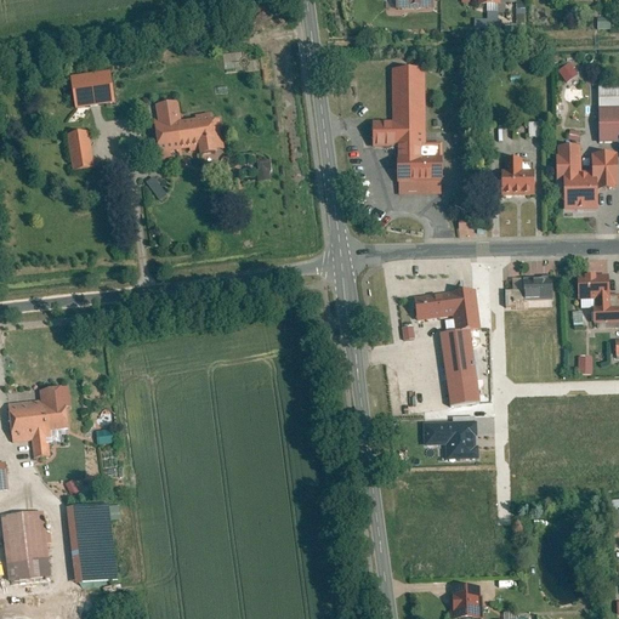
[(430,10),(429,0),(391,0),(392,11),(430,10)]
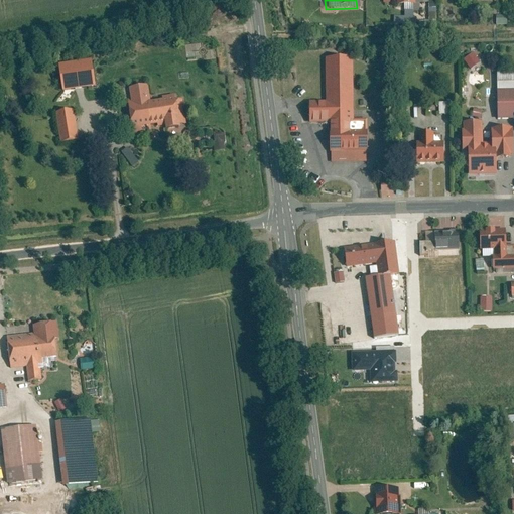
[(462,56),(468,67),(478,60),(472,50),(462,56)]
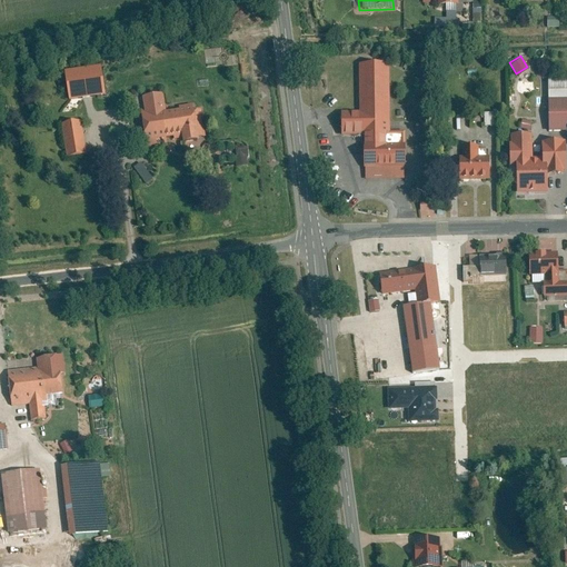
[(99,62),(65,67),(68,96),(103,90),(99,62)]
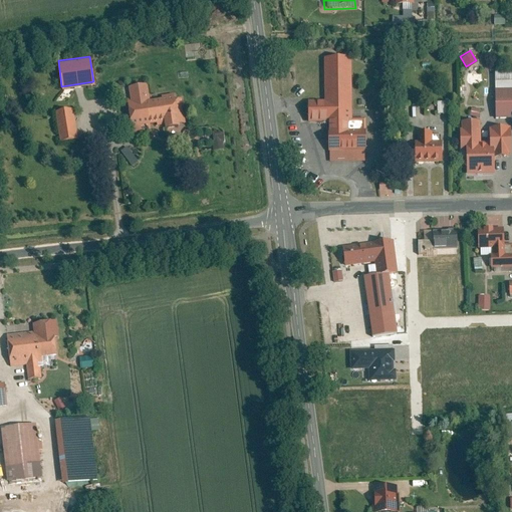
[(327,117),(345,116),(350,116),(348,57),(323,57),(325,101),(305,102),(305,111),(311,111),(311,117),(327,117)]
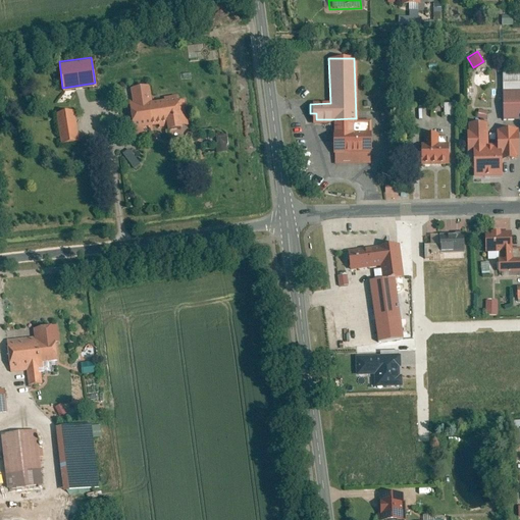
[(519,89),(519,71),(503,71),(503,89),(519,89)]
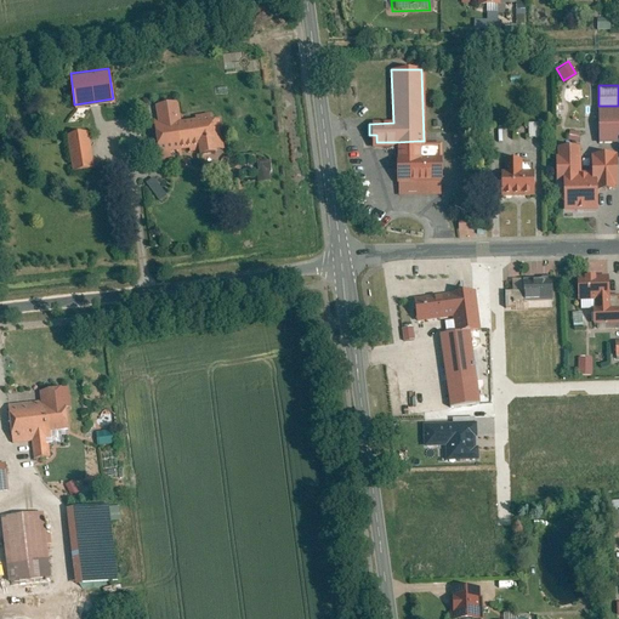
[(174,103),(153,107),(155,121),(151,121),(157,159),(194,153),(196,157),(214,154),(214,152),(223,151),(219,119),(208,120),(206,114),(192,115),(192,119),(177,121),(174,103)]
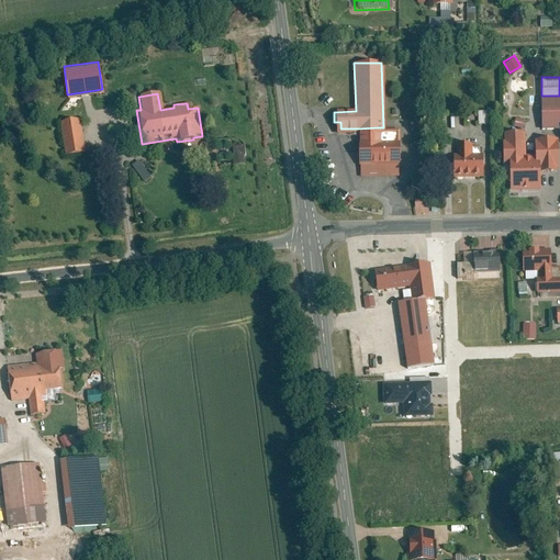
[(559,96),(541,96),(541,127),(559,126),(559,96)]
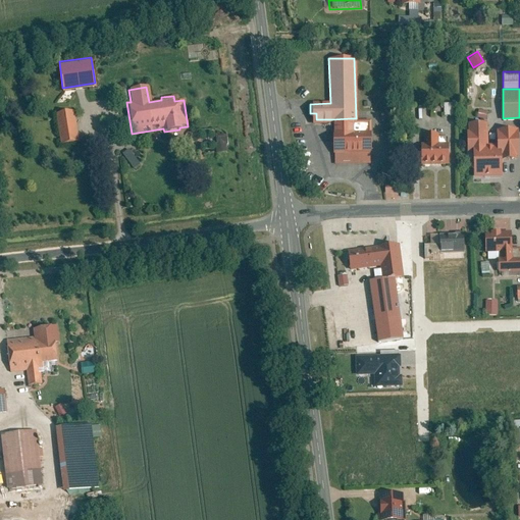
[(443,113),(455,113),(455,101),(443,101),(443,113)]
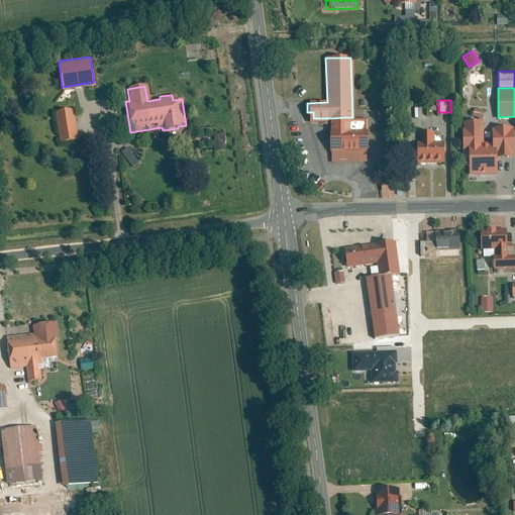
[(473,107),(471,115),(480,116),(482,109),(473,107)]
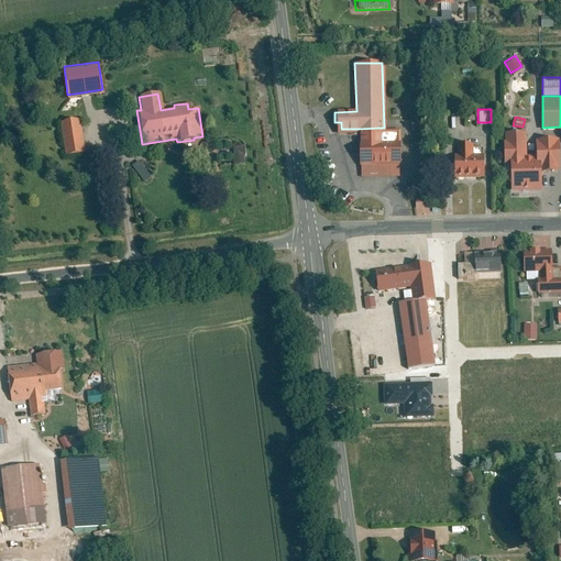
[(76,118),(62,119),(65,161),(79,160),(76,118)]
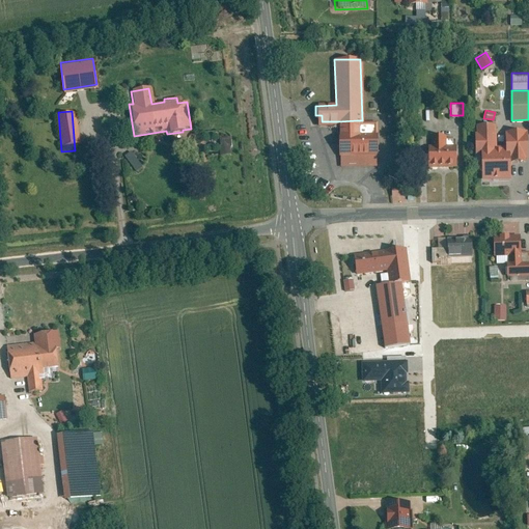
[(339,136),(336,136),(336,155),(353,154),(353,151),(377,151),(376,133),(357,133),(357,120),(338,121),(339,136)]
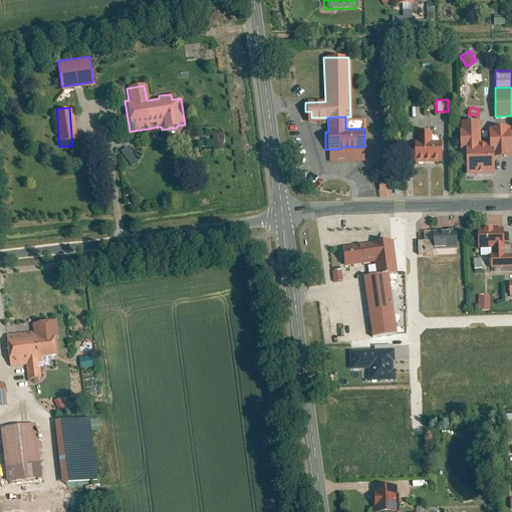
[(481,145),(481,119),(463,119),(463,148),(468,148),(469,173),(497,173),(497,158),(511,158),(511,125),(492,125),(492,145),(481,145)]
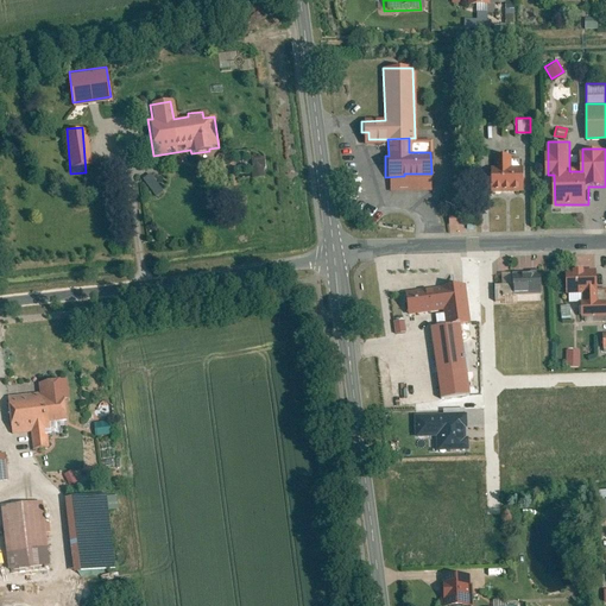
[(494,153),(494,166),(494,182),(494,190),(524,190),(524,166),(512,166),(512,153),(494,153)]
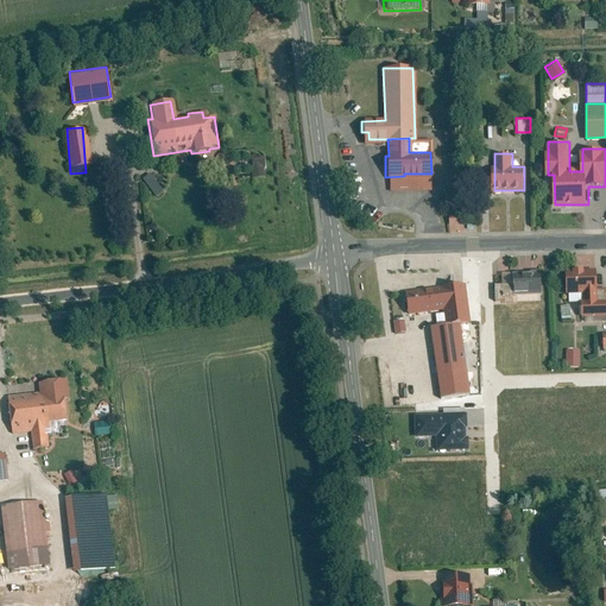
[(152,177),(145,182),(153,194),(159,190),(152,177)]
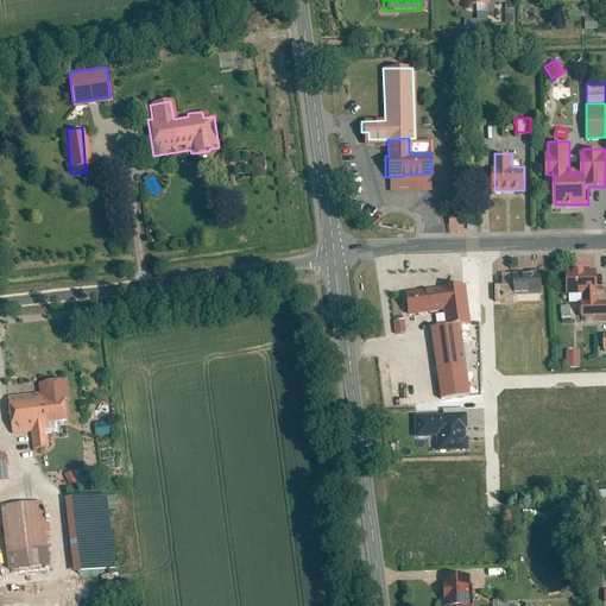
[(542,270),(512,272),(515,296),(544,294),(542,270)]
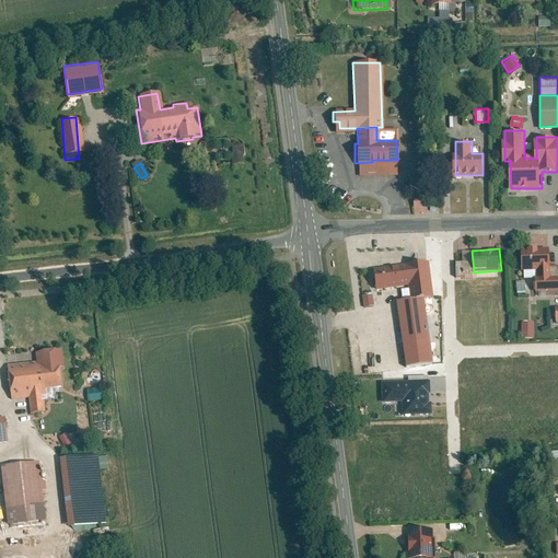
[(557,275),(553,275),(551,248),(521,250),(522,270),(537,269),(537,291),(557,290),(557,275)]
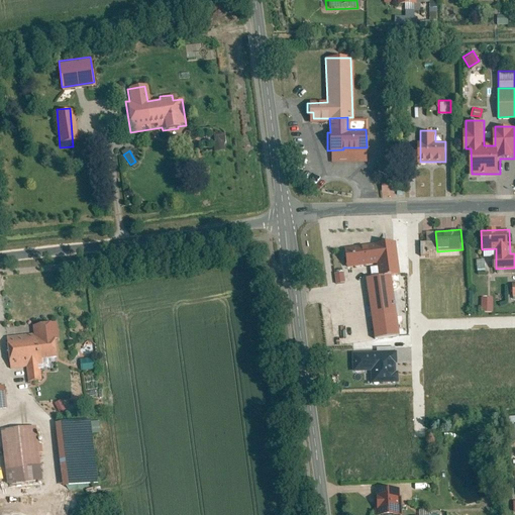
[(396,237),(343,243),(345,267),(378,263),(379,276),(400,273),(396,237)]
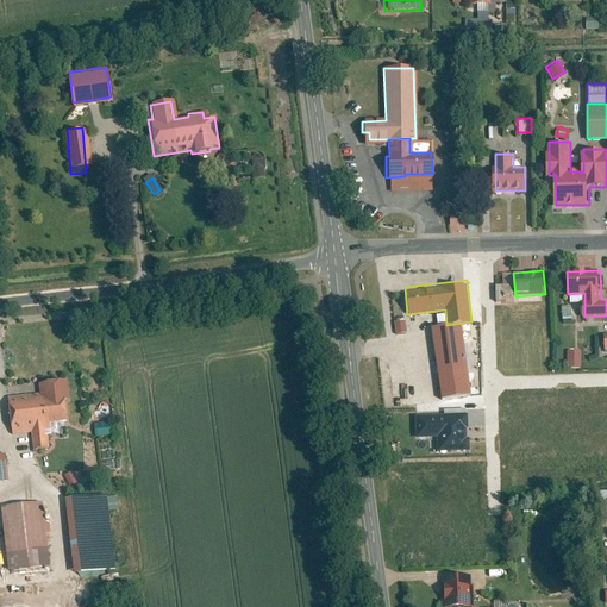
[(511,281),(494,282),(493,291),(493,301),(512,299),(511,281)]
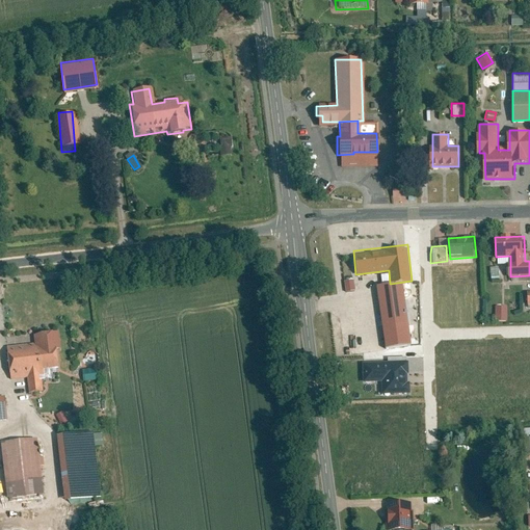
[(343,280),(344,290),(353,289),(351,279),(343,280)]
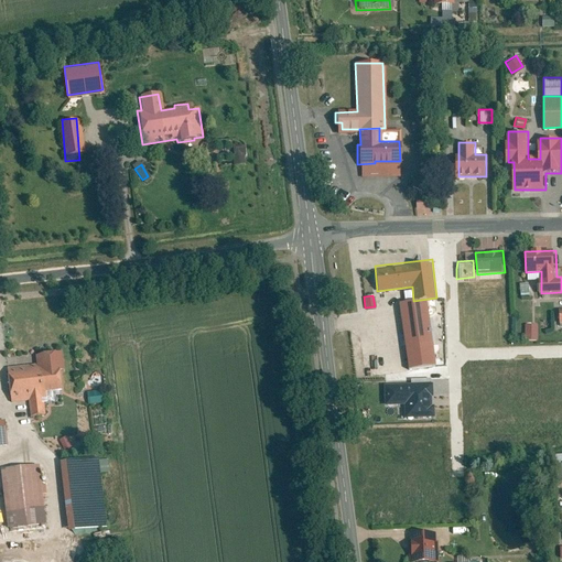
[(443,342),(436,298),(413,301),(401,303),(410,369),(438,365),(434,343),(443,342)]
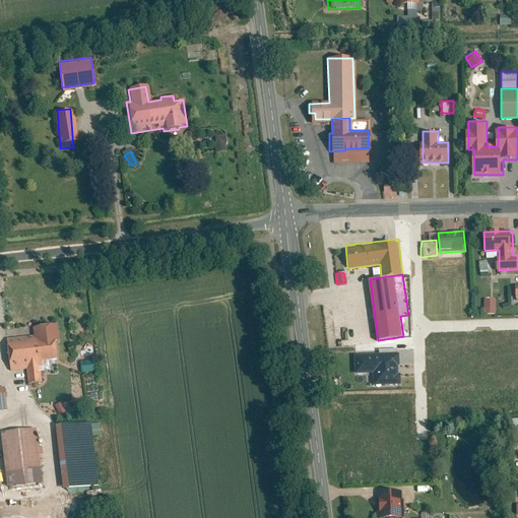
[(495,298),(484,298),(484,307),(495,308),(495,298)]
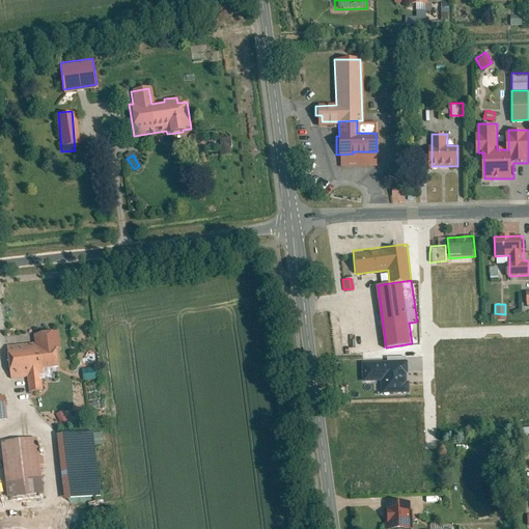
[(37,343),(8,349),(12,379),(31,377),(34,392),(43,391),(39,371),(57,369),(54,350),(62,349),(60,333),(36,337),(37,343)]
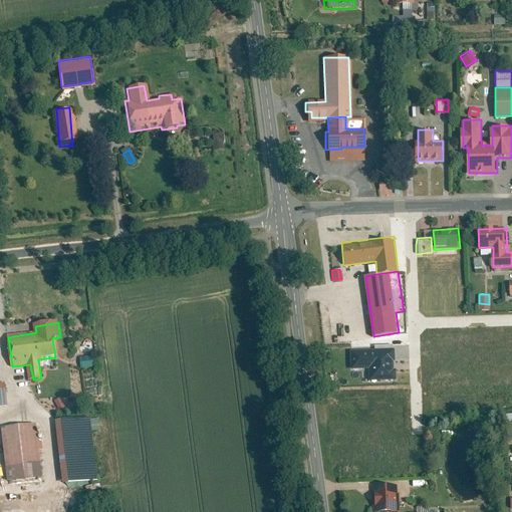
[(372,349),(348,350),(349,367),(367,368),(368,379),(394,379),(392,348),(372,349)]
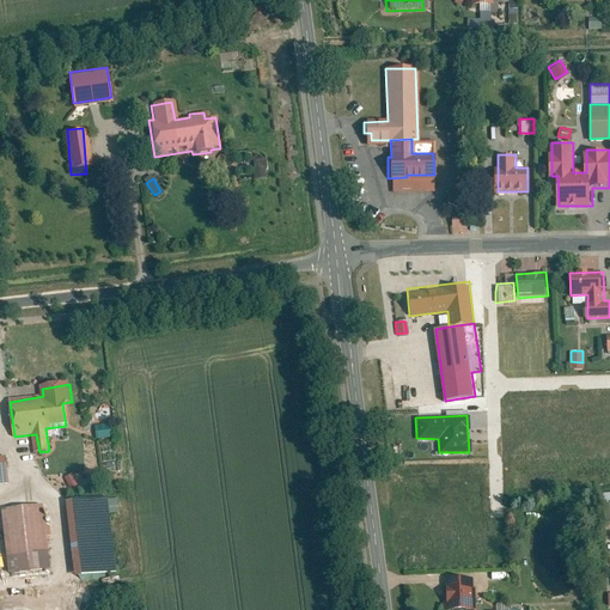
[(108,422),(92,422),(93,437),(108,437),(108,422)]
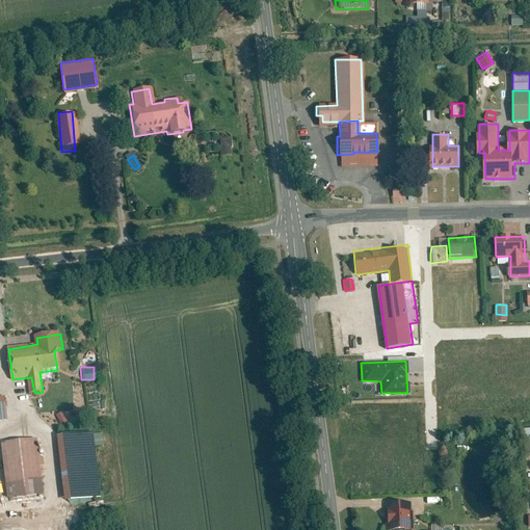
[(57,431),(63,496),(102,493),(96,427),(57,431)]
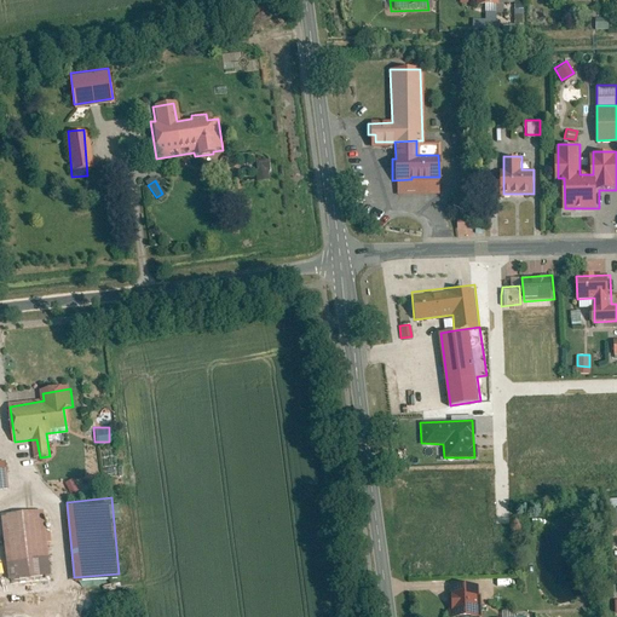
[(44,506),(0,511),(7,577),(51,572),(44,506)]
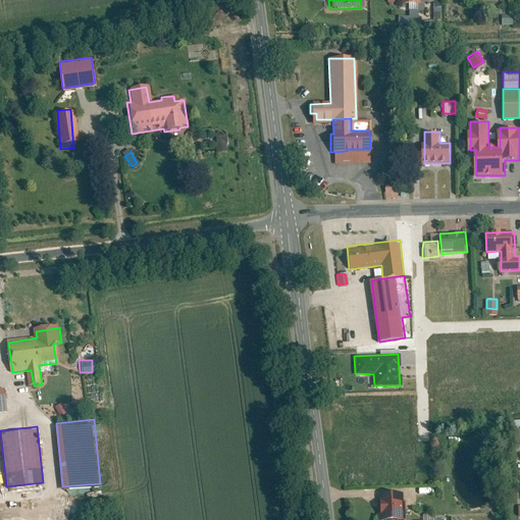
[(405,519),(406,494),(379,494),(379,519),(405,519)]
